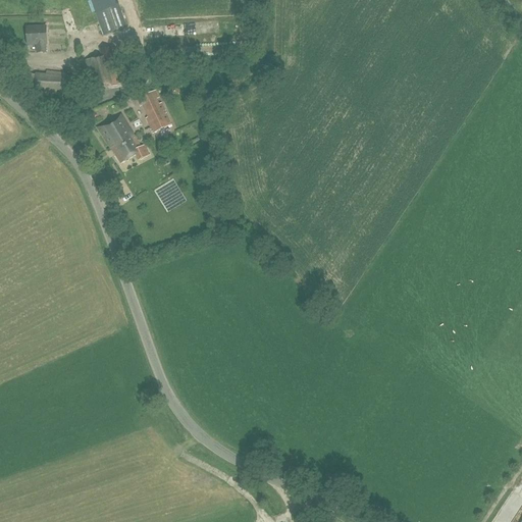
[(91,0),(104,36),(126,28),(116,0),(91,0)]
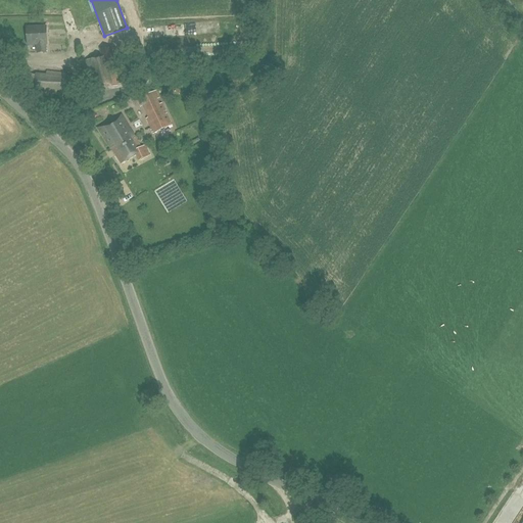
[(64,12),(67,26),(76,24),(72,10),(64,12)]
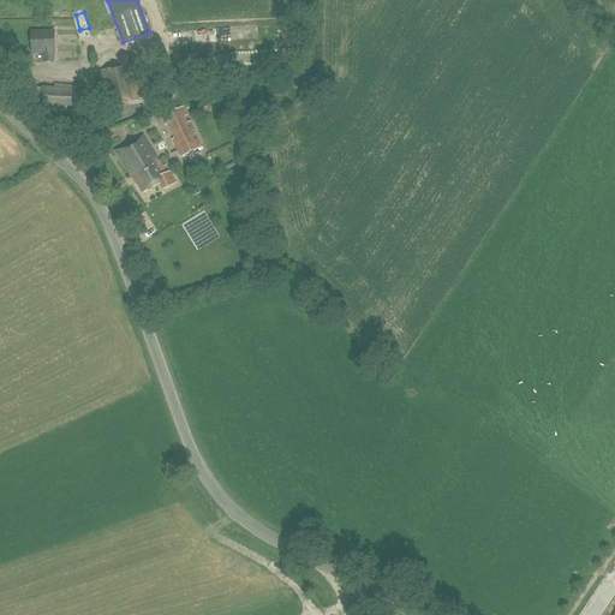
[(53,61),(53,52),(55,52),(54,31),(31,33),(33,53),(43,52),(43,63),(53,61)]
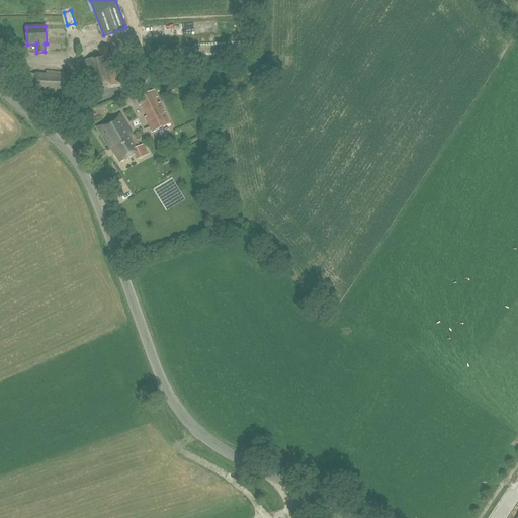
[(115,85),(111,64),(112,64),(109,48),(98,50),(99,57),(84,60),(87,75),(89,74),(92,90),(115,85)]
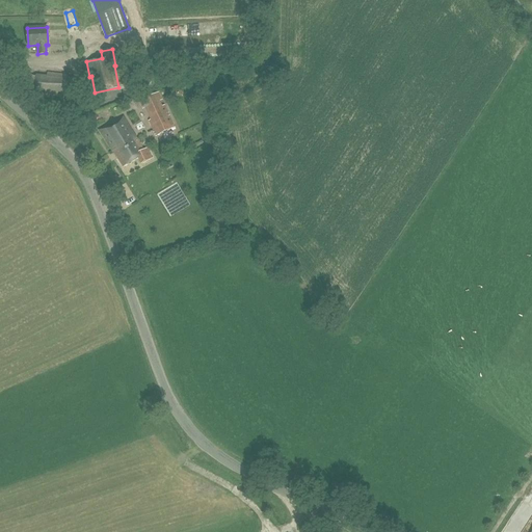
[(67,77),(67,74),(48,72),(47,76),(36,75),(36,76),(29,76),(28,87),(34,88),(34,89),(46,90),(45,96),(63,98),(63,92),(72,94),(71,97),(77,97),(78,77),(73,77),(73,78),(67,77)]
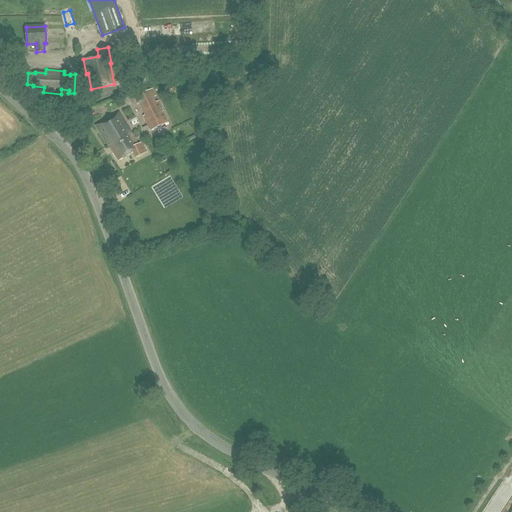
[(153,106),(150,101),(154,99),(151,89),(132,97),(136,106),(139,104),(144,115),(141,116),(147,130),(165,122),(158,104),(153,106)]
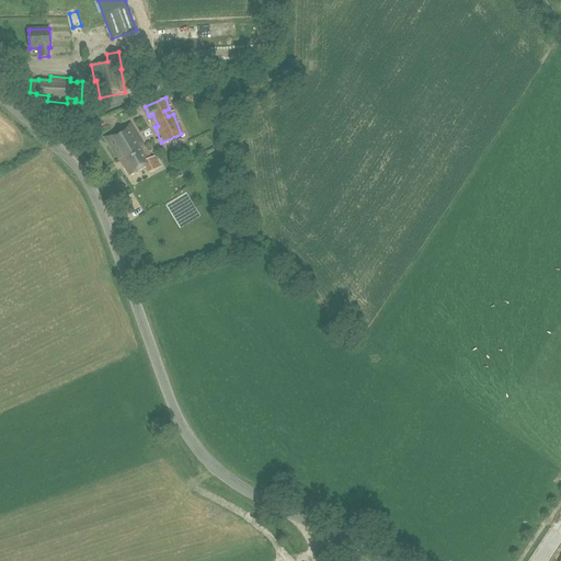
[(151,159),(129,121),(121,125),(123,129),(117,134),(113,129),(105,137),(130,176),(147,168),(149,173),(161,168),(156,157),(151,159)]
